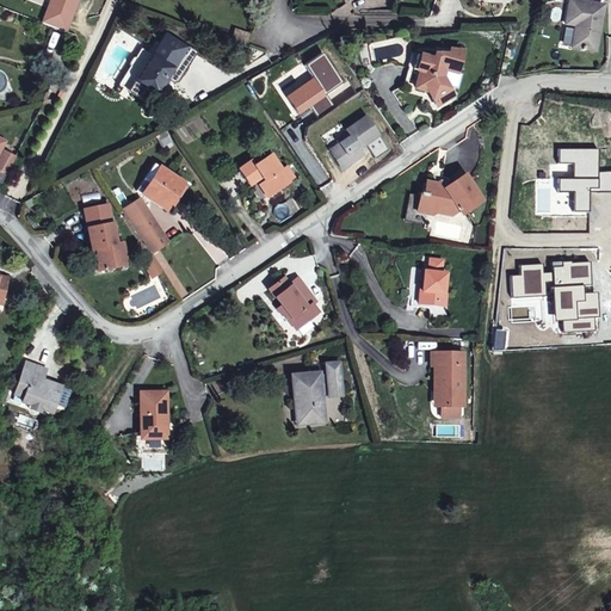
[(48,0),(48,2),(71,11),(74,0),(48,0)]
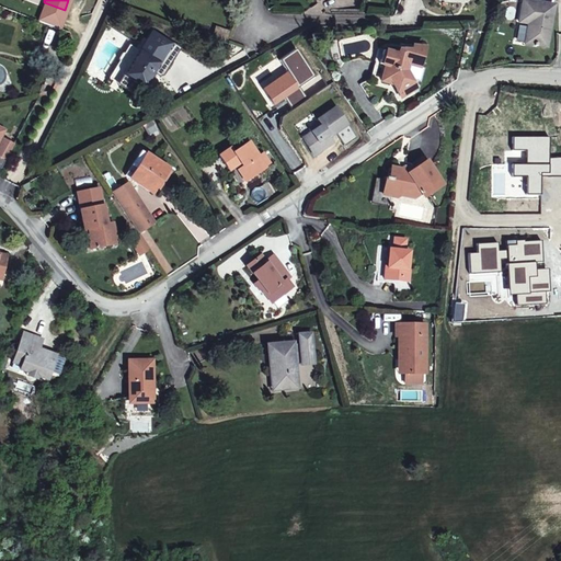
[(65,10),(44,2),(38,15),(59,24),(65,10)]
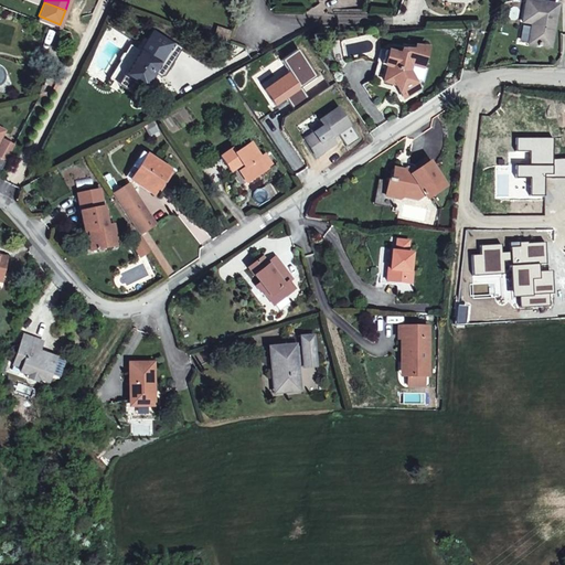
[(531,46),(553,51),(562,10),(531,3),(526,25),(534,27),(531,46)]
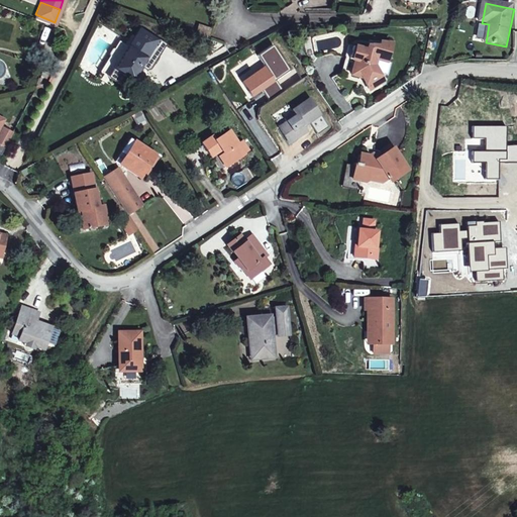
[(110,53),(104,62),(132,80),(140,68),(146,59),(152,63),(165,44),(139,28),(128,45),(119,39),(113,48),(112,47),(108,53),(110,53)]
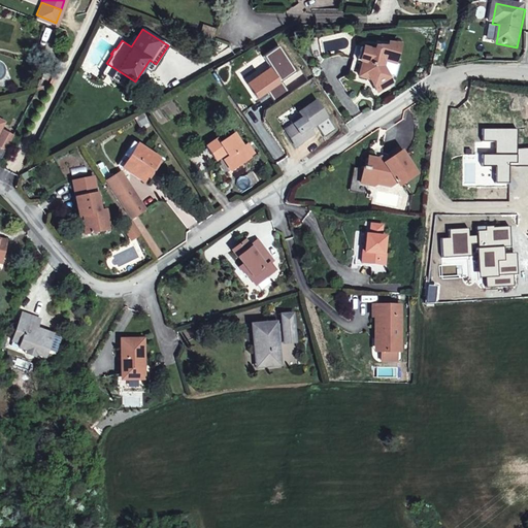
[(90,64),(97,63),(111,42),(101,35),(87,57),(87,60),(88,62),(90,64)]
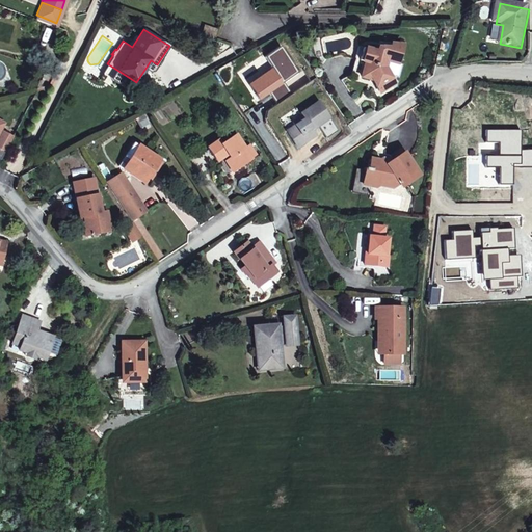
[(378,83),(375,85),(378,90),(390,83),(382,71),(386,58),(397,61),(402,42),(391,40),(390,45),(377,43),(376,47),(358,42),(350,73),(371,78),(373,77),(378,83)]
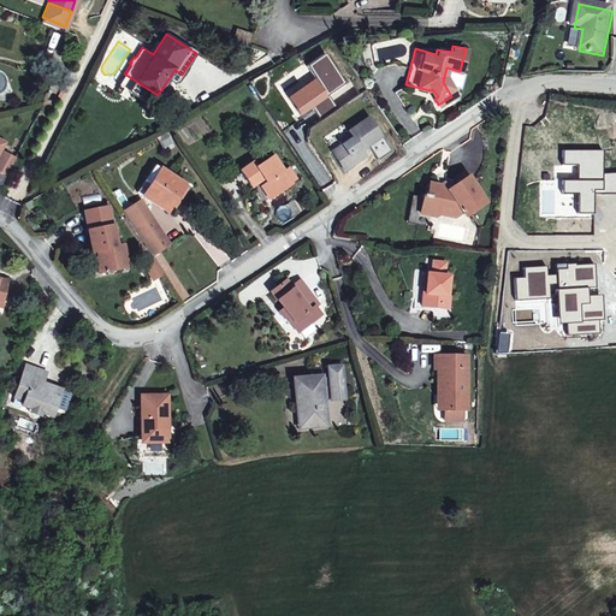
[(182,75),(175,70),(167,81),(175,86),(182,75)]
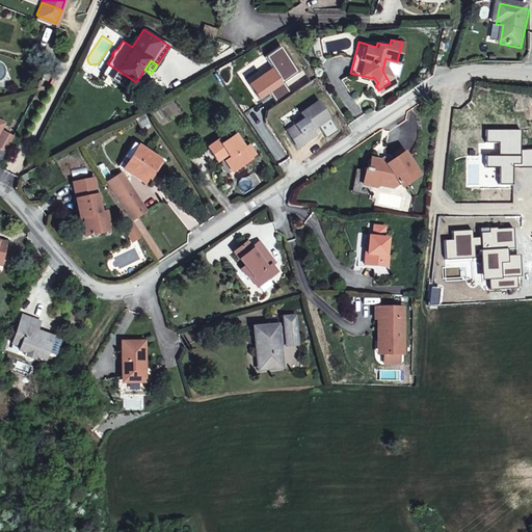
[(130,90),(136,82),(107,63),(102,72),(130,90)]
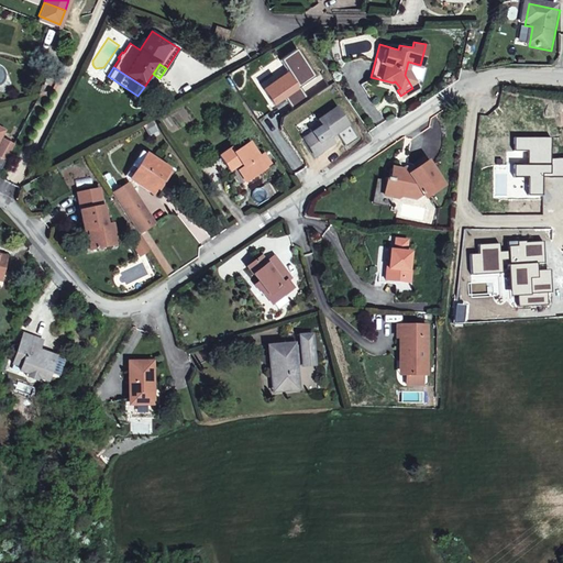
[(302,136),(315,155),(328,146),(324,141),(333,136),(331,133),(349,121),(338,105),(319,118),(320,120),(309,128),(311,130),(302,136)]
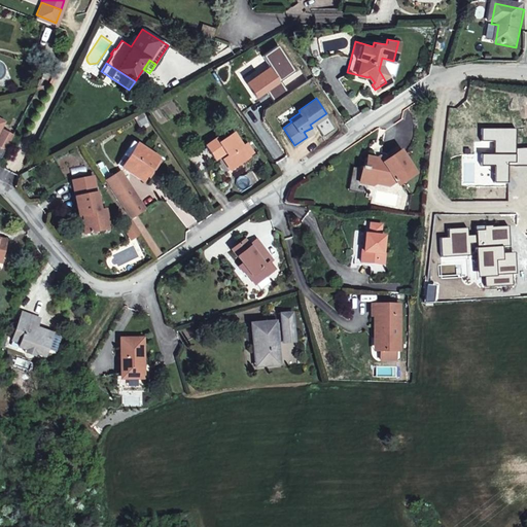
[(143,106),(135,110),(145,126),(152,120),(143,106)]
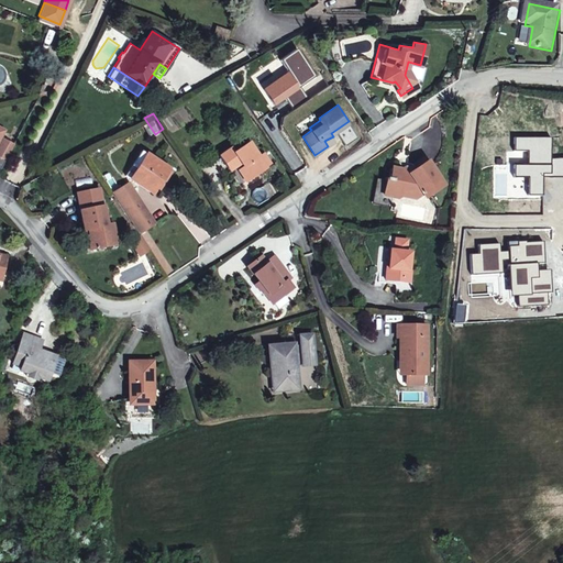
[(333,136),(324,141),(328,146),(337,141),(333,136)]
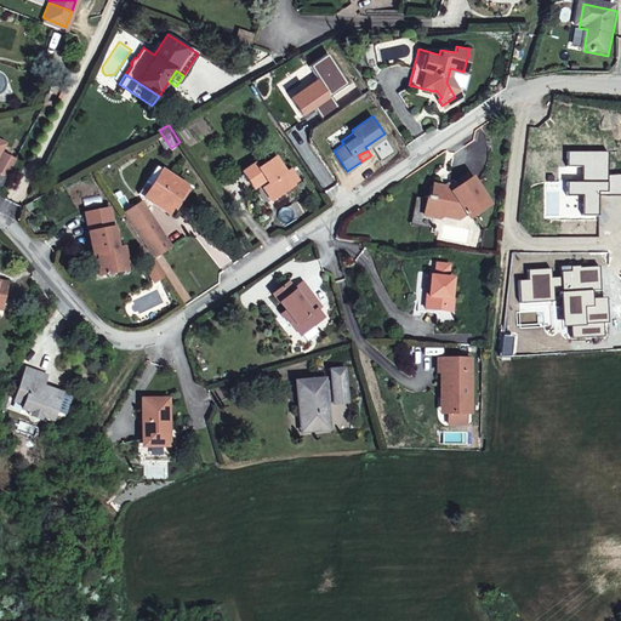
[(275,195),(296,181),(286,167),(275,153),(260,165),(255,159),(241,169),(252,183),(260,180),(266,175),(271,181),(267,183),(275,195)]
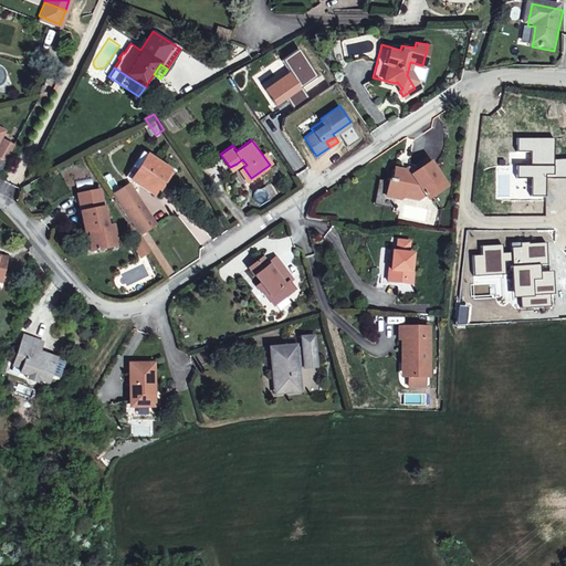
[(534,186),(542,187),(553,188),(558,188),(562,154),(559,154),(561,142),(541,139),(534,186)]
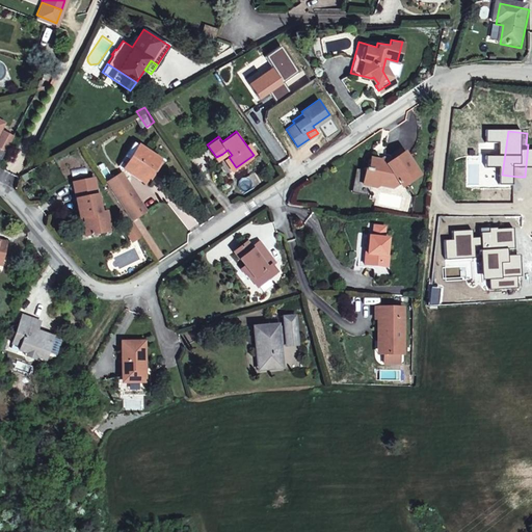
[(0,159),(11,136),(3,133),(0,140),(0,159)]
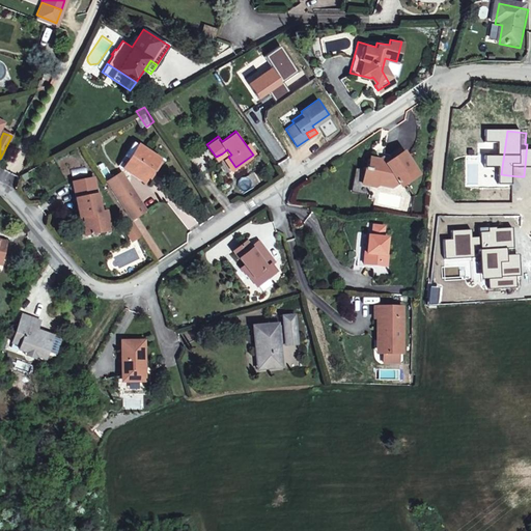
[(119,163),(145,179),(147,176),(161,158),(162,156),(135,139),(119,163)]
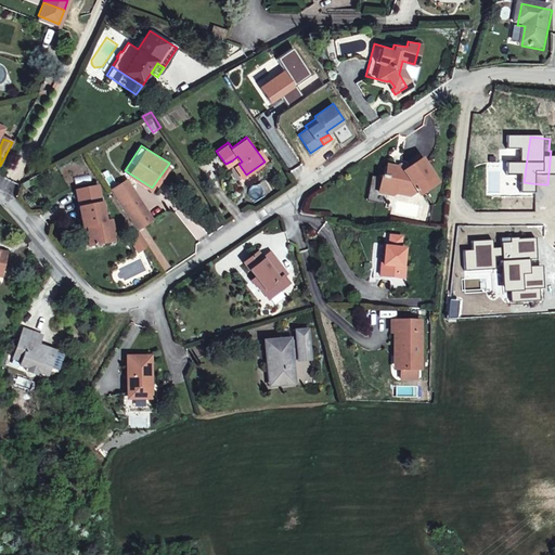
[(271,157),(262,146),(256,150),(265,162),(271,157)]
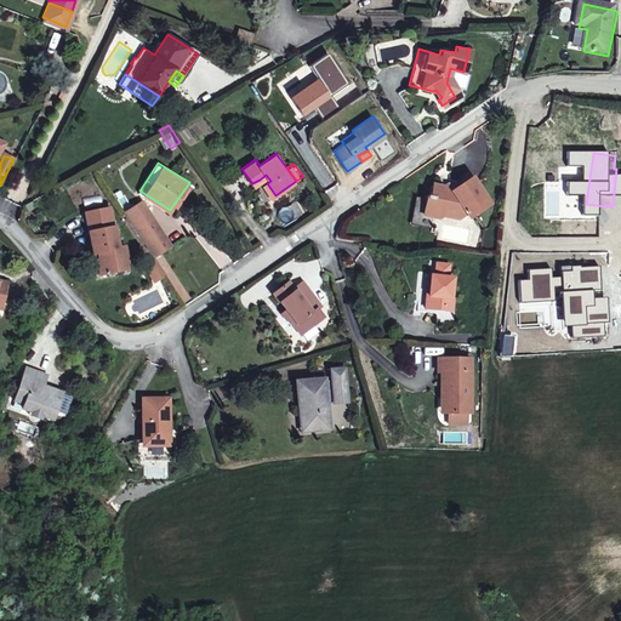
[(468,175),(465,170),(451,178),(455,184),(468,175)]
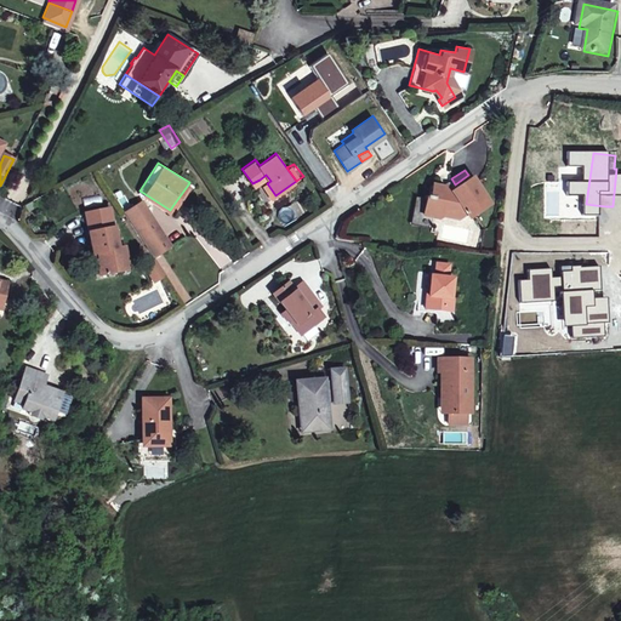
[(273,198),(275,195),(267,183),(271,181),(266,175),(260,180),(273,198)]
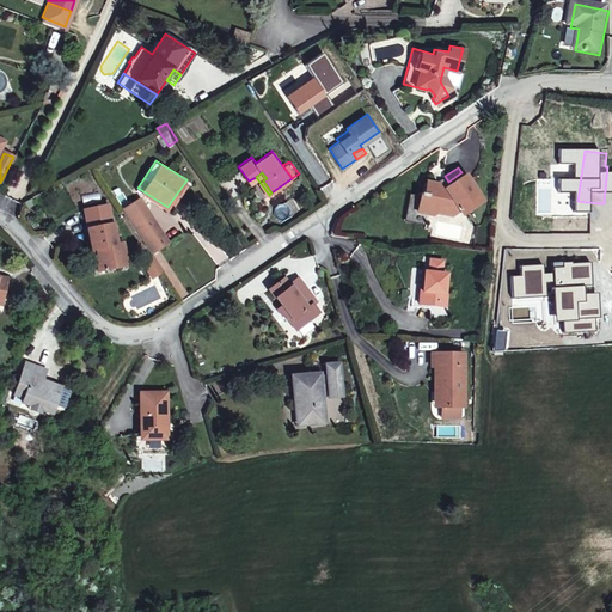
[(461,172),(448,182),(445,176),(442,178),(442,175),(435,175),(434,179),(430,178),(428,189),(423,188),(423,191),(420,209),(428,212),(434,212),(440,208),(442,212),(448,209),(452,213),(460,208),(463,213),(482,199),(461,172)]
